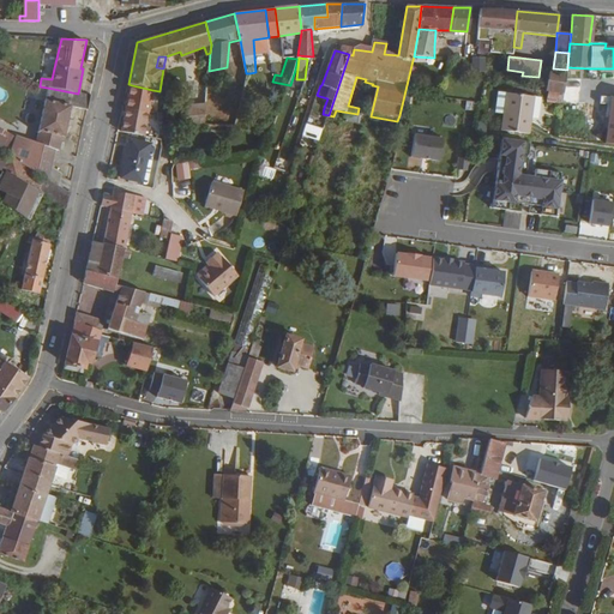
[(473,72),(486,71),(485,58),(471,58),(473,72)]
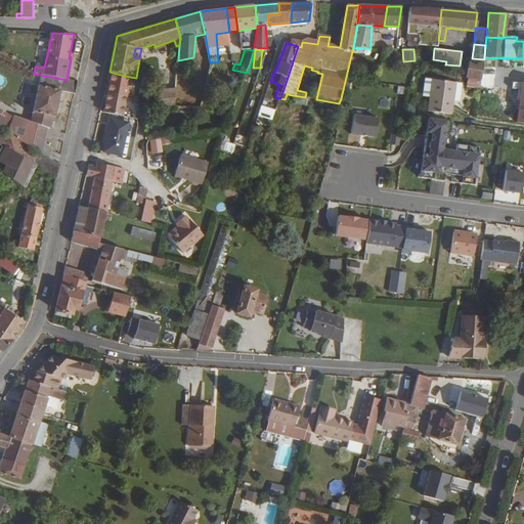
[(466,77),(469,78),(481,80),(483,71),(484,64),(484,62),(472,60),(469,60),(466,77)]
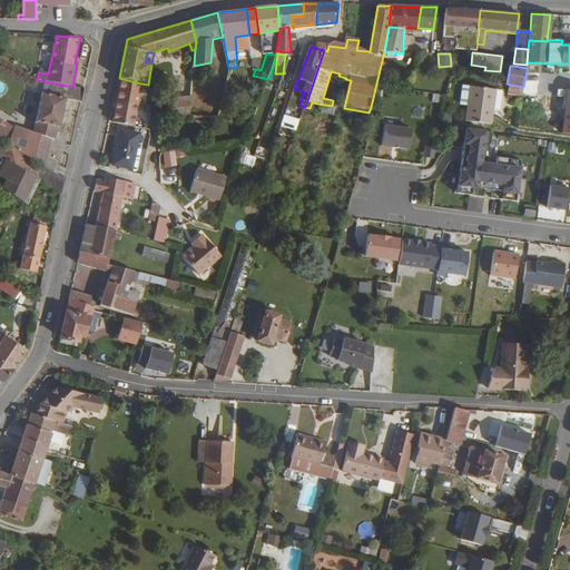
[(141,84),(123,79),(119,92),(140,95),(141,89),(141,84)]
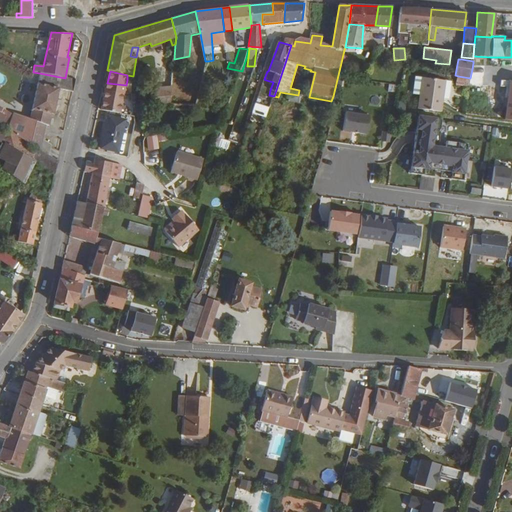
[(55,100),(57,89),(72,92),(75,80),(65,78),(39,73),(29,119),(30,120),(29,123),(14,114),(4,130),(9,132),(35,148),(47,155),(50,144),(39,138),(43,124),(47,126),(50,114),(52,115),(54,103),(60,106),(61,100),(55,100)]
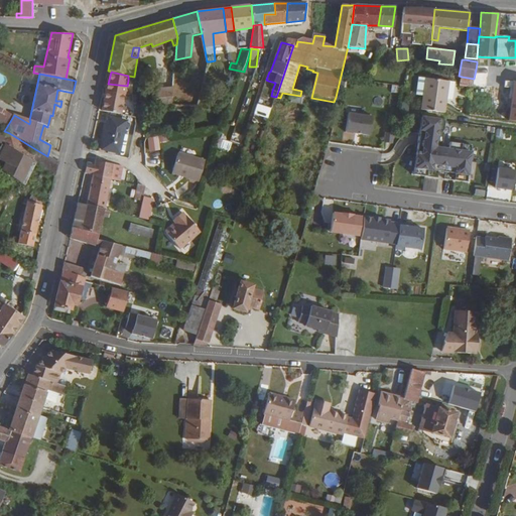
[(474,80),(474,79),(462,77),(460,87),(472,89),(474,80)]
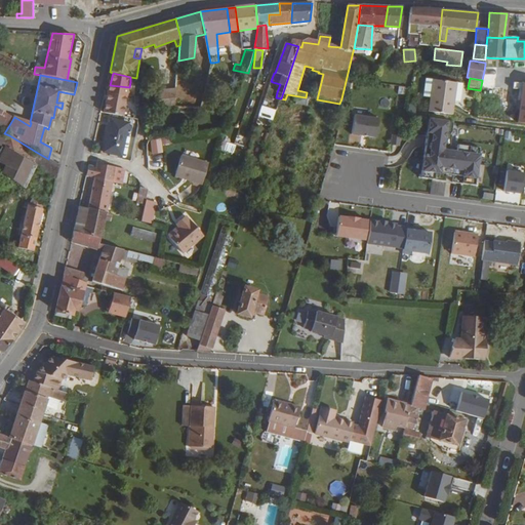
[(456,82),(434,79),(429,111),(452,115),(456,82)]
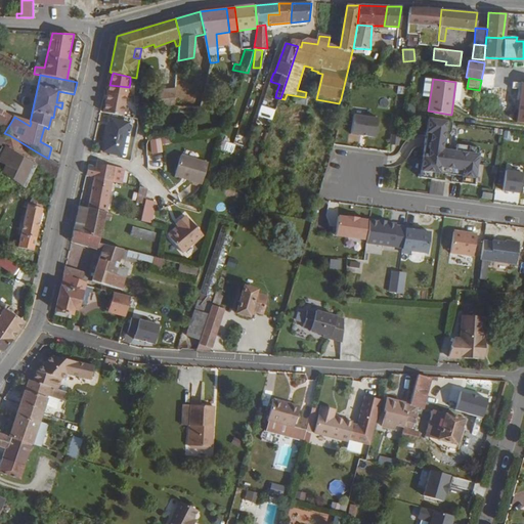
[(279,84),(272,82),(270,90),(276,92),(279,84)]
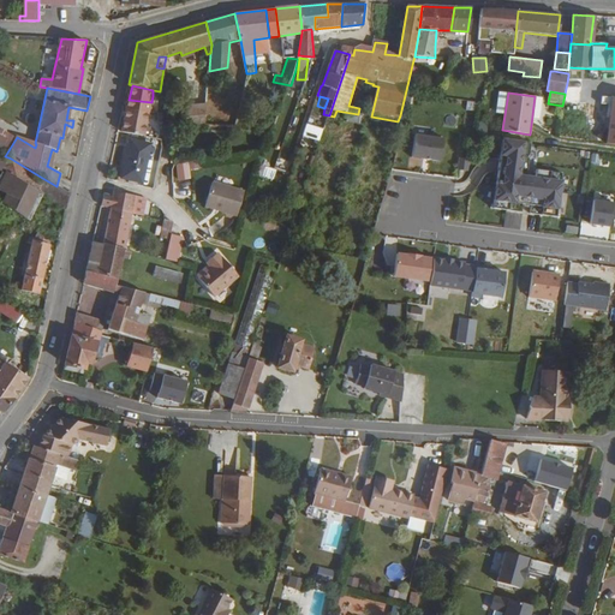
[(129,100),(127,107),(149,112),(151,102),(129,100)]
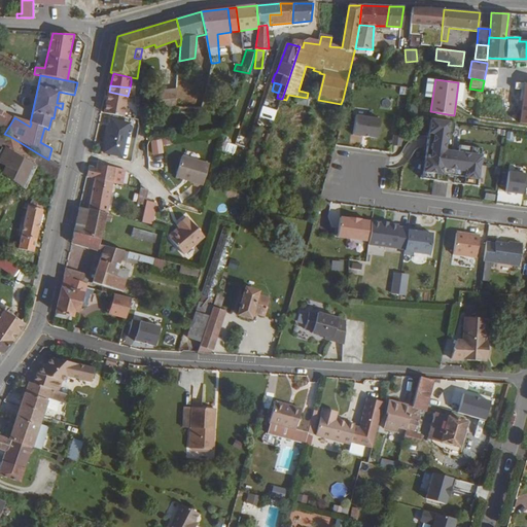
[(143,86),(135,88),(136,101),(145,100),(144,88),(143,86)]
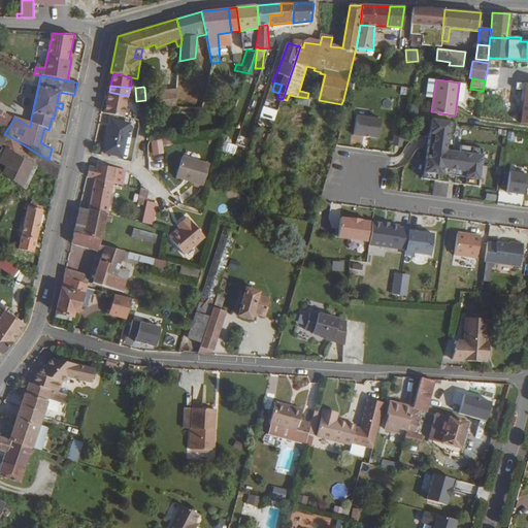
[(151,102),(150,87),(144,88),(145,100),(146,102),(147,111),(157,110),(156,101),(151,102)]
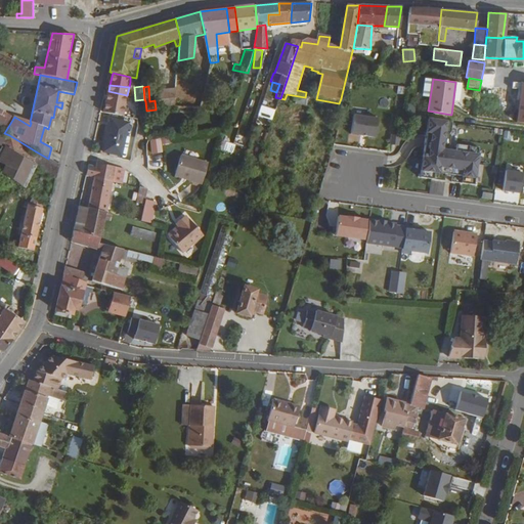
[(407,95),(407,87),(398,87),(397,94),(407,95)]
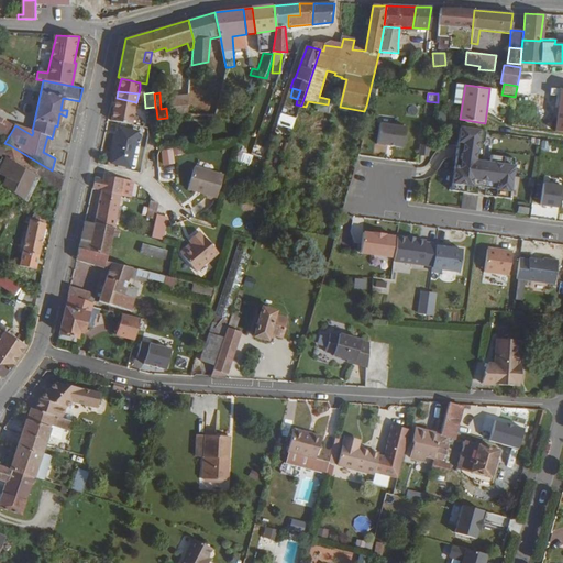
[(172,98),(175,117),(188,116),(189,96),(172,98)]
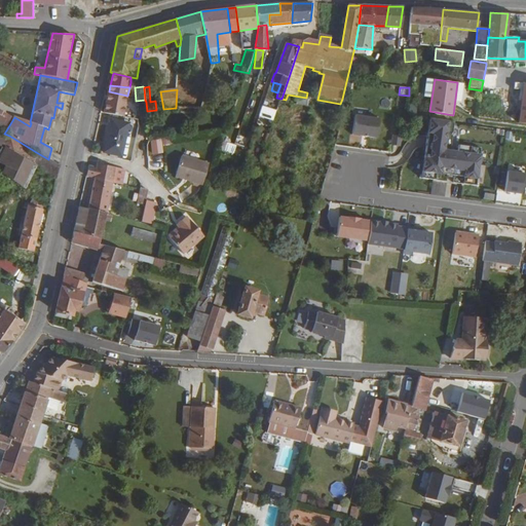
[(126,103),(127,96),(109,91),(108,99),(126,103)]
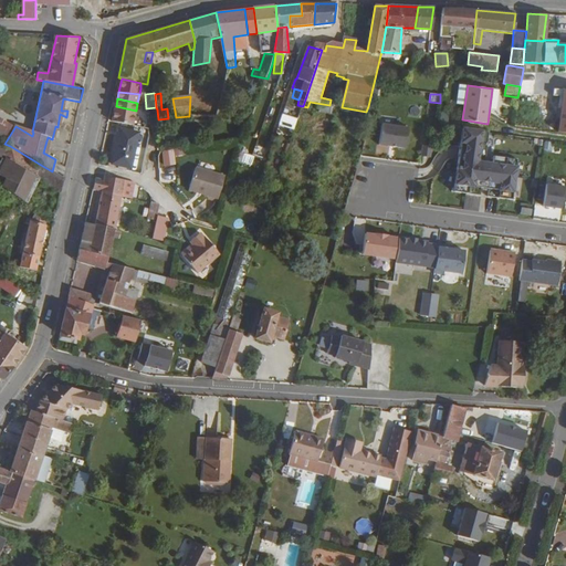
[(136,111),(116,106),(113,121),(134,125),(136,111)]
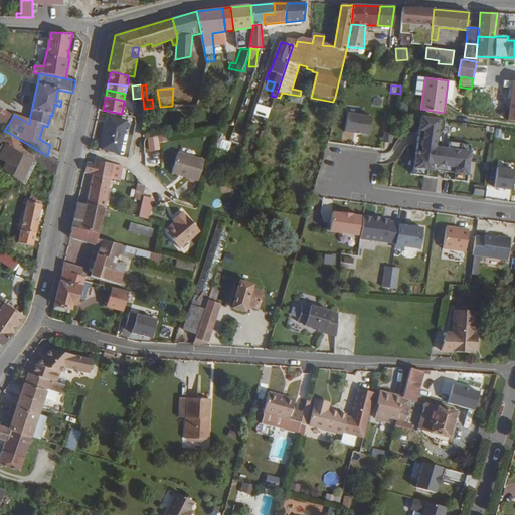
[(270,114),(255,110),(253,118),(267,122),(270,114)]
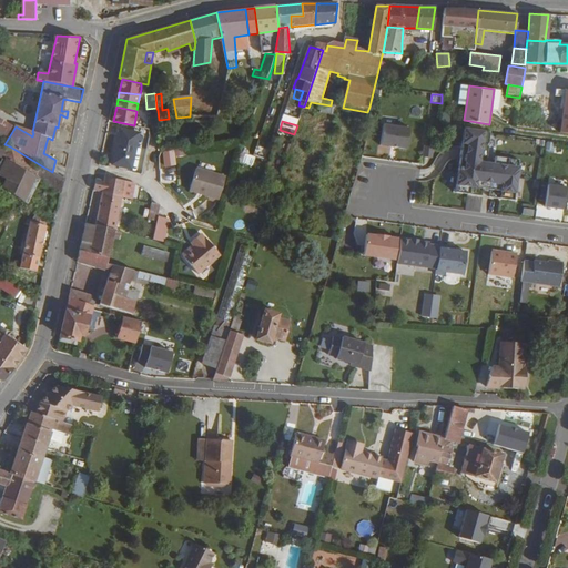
[(409,125),(382,122),(379,143),(406,146),(409,125)]
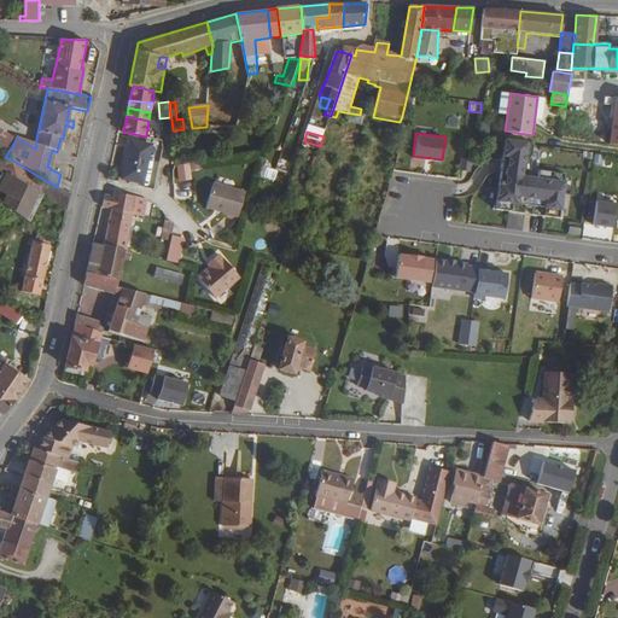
[(535,145),(493,139),(482,208),(512,213),(513,204),(531,207),(530,214),(559,219),(566,173),(551,170),(549,178),(530,175),(535,145)]
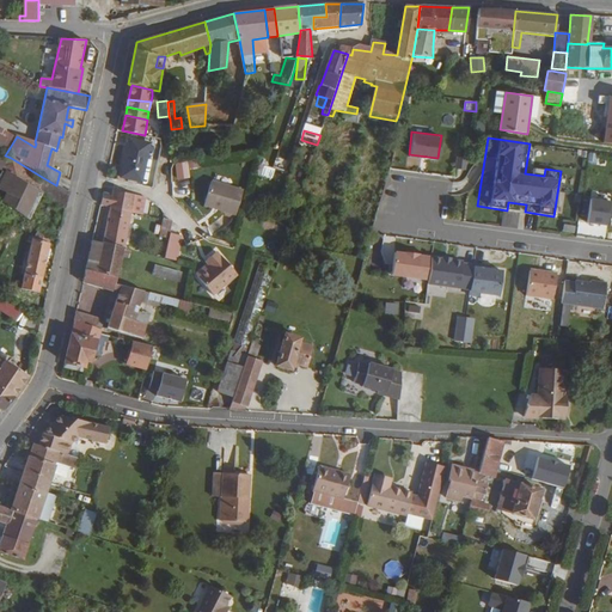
[(150,144),(129,139),(121,177),(141,182),(150,144)]
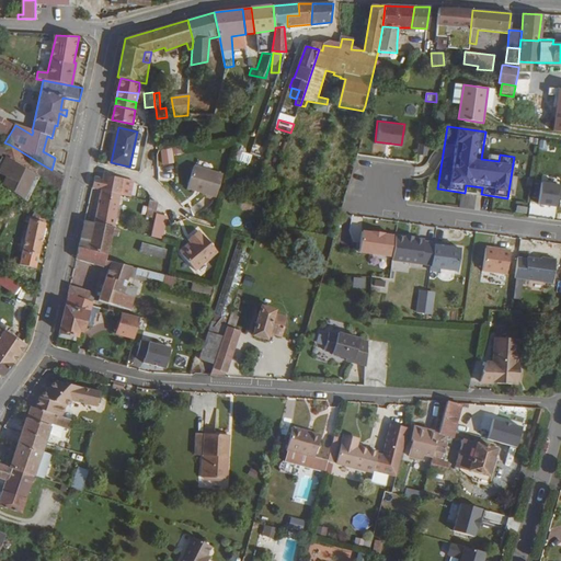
[(547,151),(549,140),(539,138),(538,149),(547,151)]
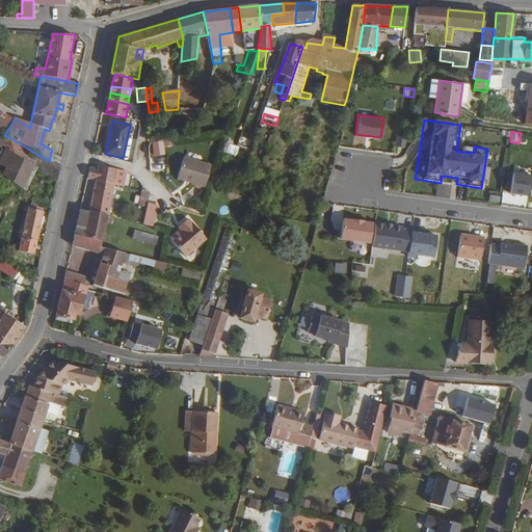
[(395,147),(405,149),(407,138),(397,136),(395,147)]
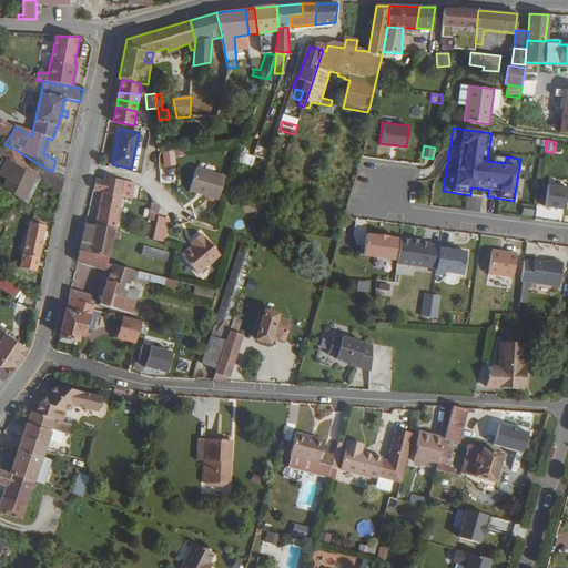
[(39,164),(38,168),(9,148),(0,166),(0,175),(3,179),(0,185),(0,186),(22,201),(33,178),(60,194),(63,179),(52,172),(39,164)]
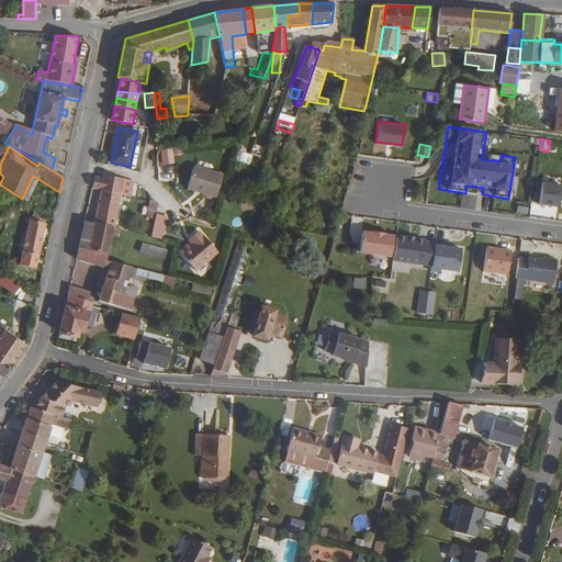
[(250,165),(254,155),(238,152),(236,160),(250,165)]
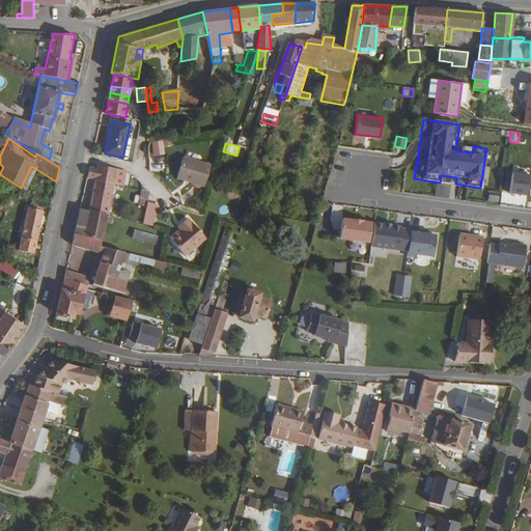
[(164,169),(162,144),(152,145),(147,146),(150,171),(164,169)]
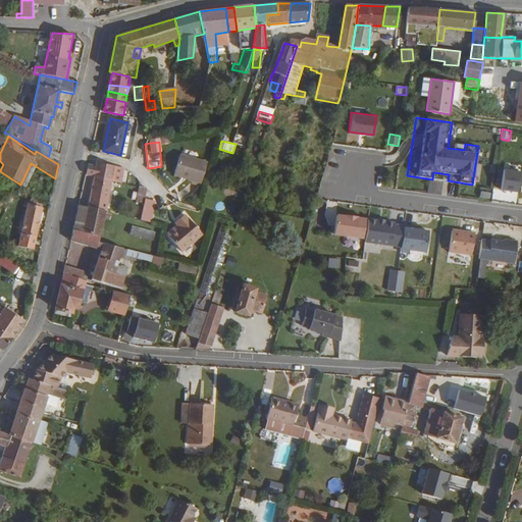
[(202,183),(208,161),(181,153),(175,175),(202,183)]
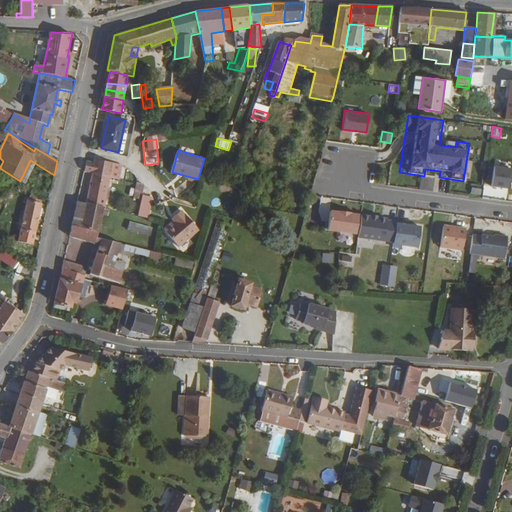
[(113,163),(96,160),(93,174),(110,178),(113,164),(113,163)]
